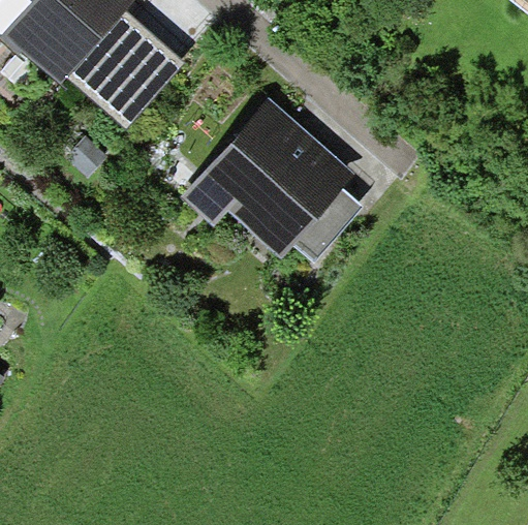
[(0,29),(62,84),(66,79),(124,12),(134,0),(0,0),(0,29)]
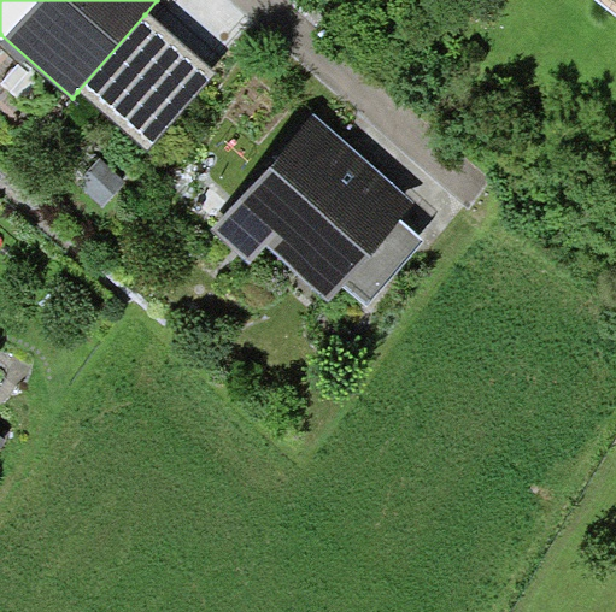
[(211,72),(145,15),(77,92),(144,149),(211,72)]
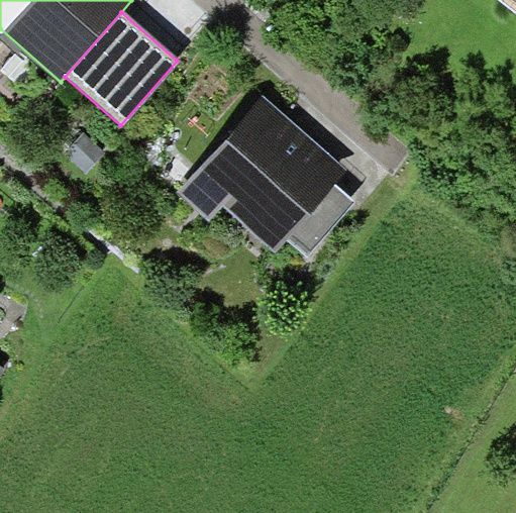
[(299,125),(265,95),(179,190),(211,219),(223,205),(276,251),(287,240),(334,185),(348,170),(299,125)]
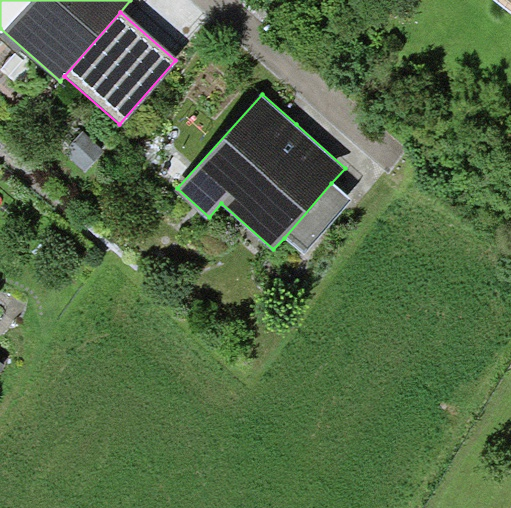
[(86,129),(64,148),(83,169),(105,150),(86,129)]
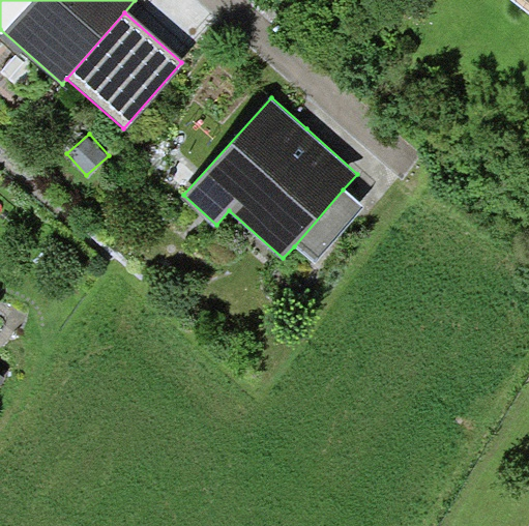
[(363,208),(343,190),(294,246),(315,264),(363,208)]
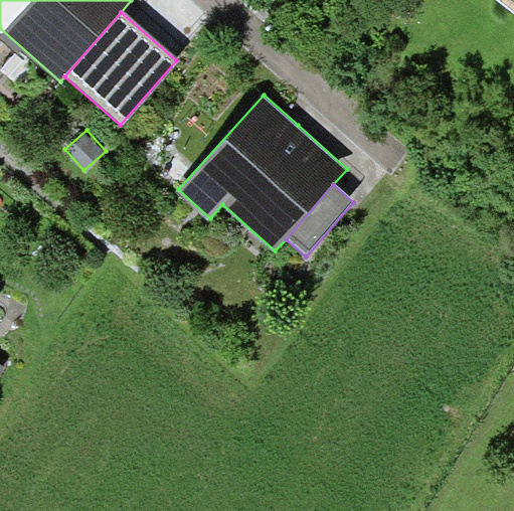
All buildings are outlined.
